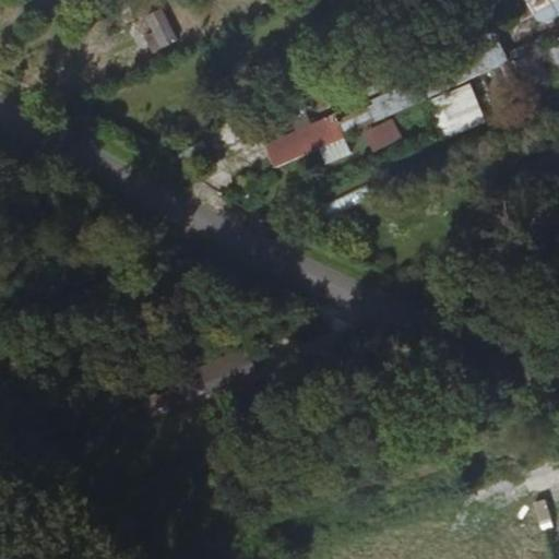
[(179,40),(163,10),(147,16),(156,34),(146,38),(153,52),(179,40)]
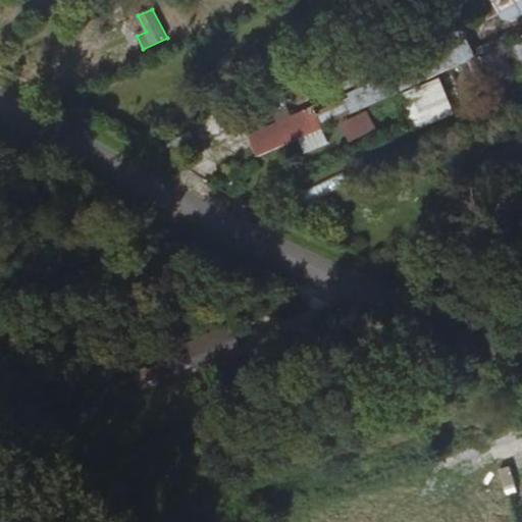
[(472,51),(462,30),(400,57),(403,64),(396,67),(407,89),(424,82),(452,68),(475,58),(472,51)]
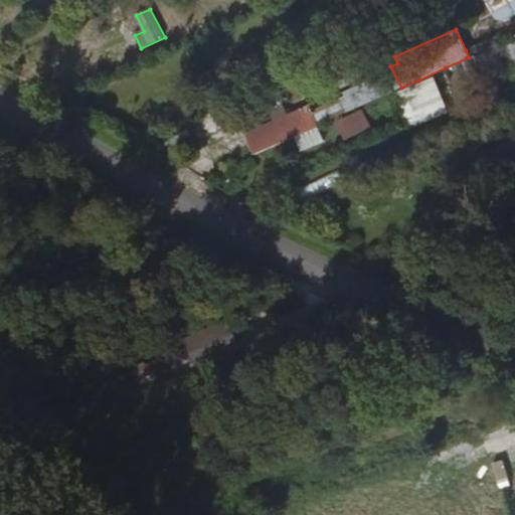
[(501,35),(466,50),(469,57),(504,41),(501,35)]
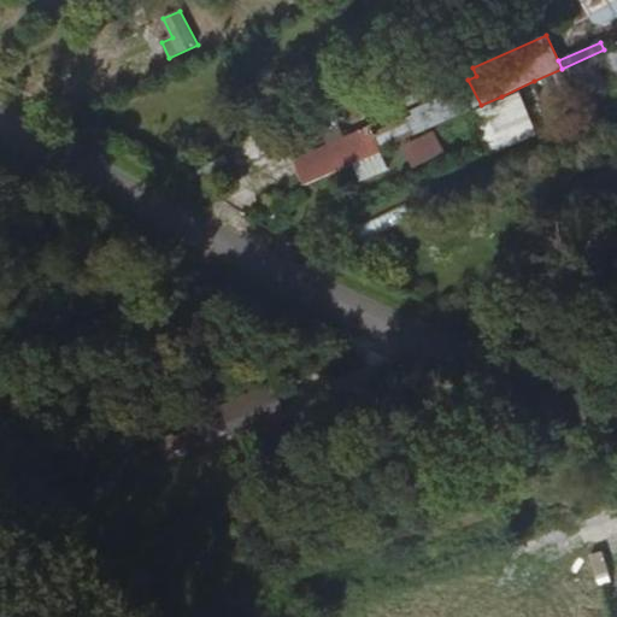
[(472,68),(416,93),(419,101),(468,80),(476,76),(472,68)]
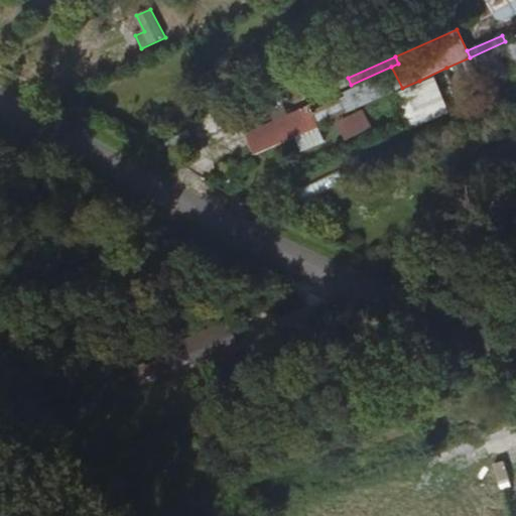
[(446,68),(419,81),(424,93),(452,79),(446,68)]
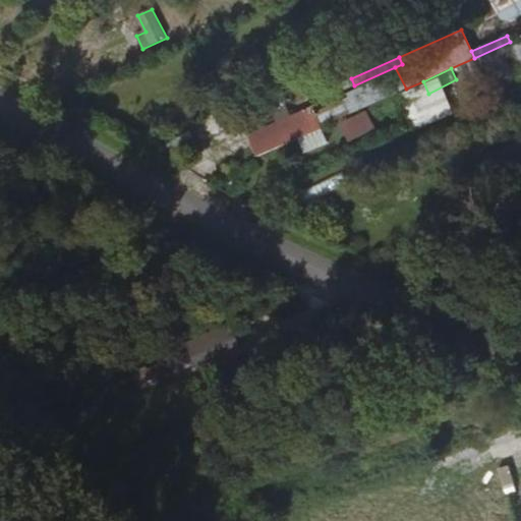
[(328,124),(358,111),(352,97),(322,112),(328,124)]
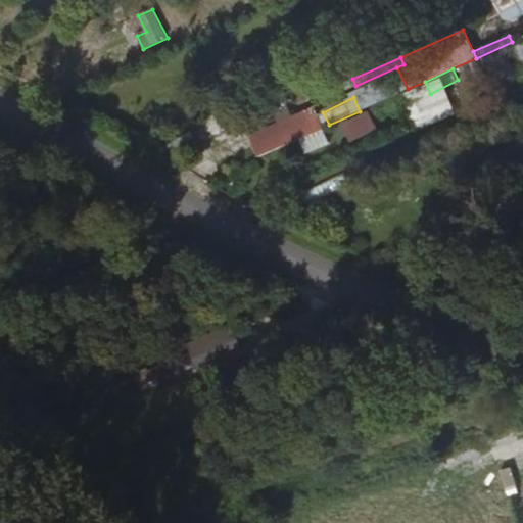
[(252,136),(259,156),(325,127),(316,107),(293,116),(280,124),(252,136)]
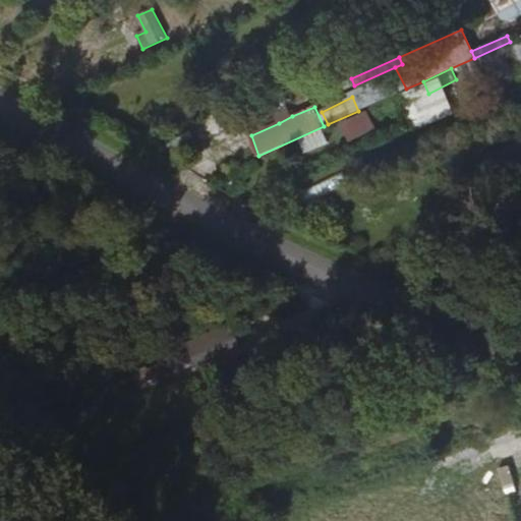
[(275,114),(279,123),(292,116),(289,108),(275,114)]
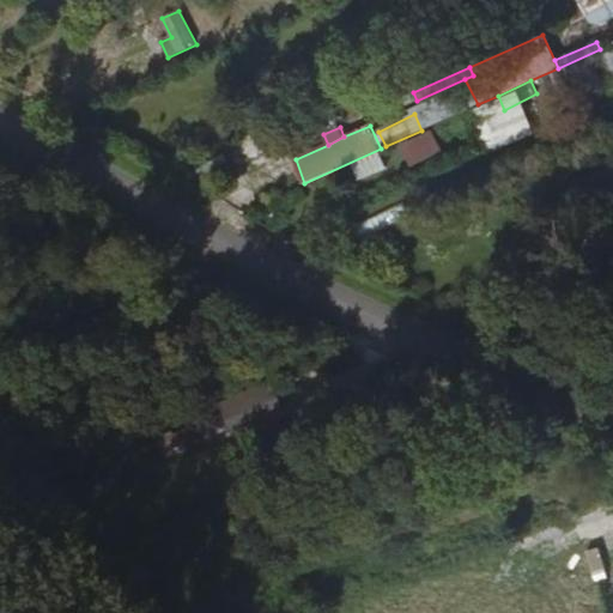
[(439,151),(431,133),(405,146),(413,164),(439,151)]
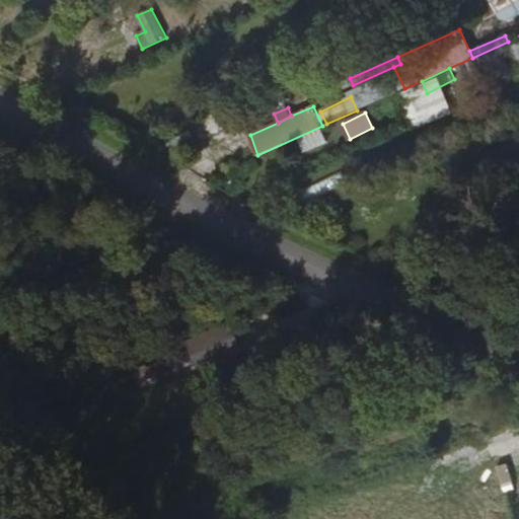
[(499,175),(506,171),(497,151),(489,155),(499,175)]
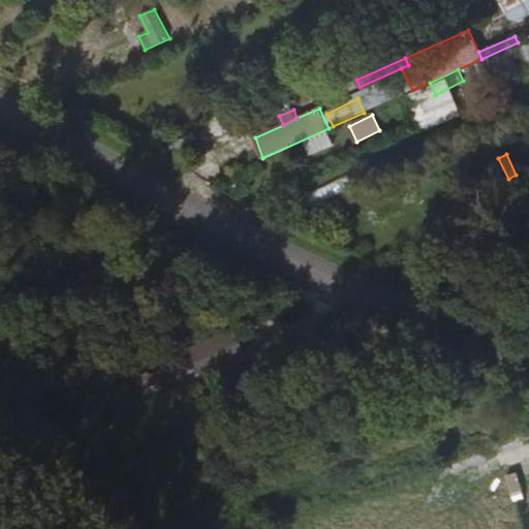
[(137,381),(144,397),(173,383),(165,369),(137,381)]
